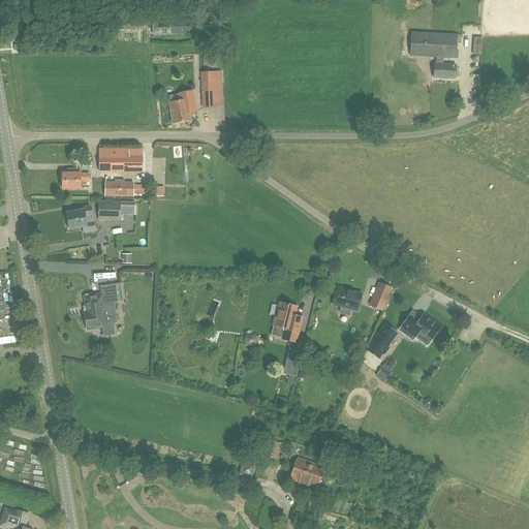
[(192,31),(191,21),(152,22),(152,35),(186,34),(186,31),(192,31)]
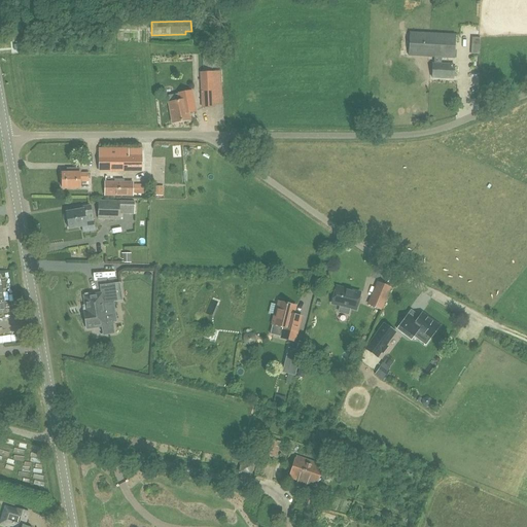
[(454,58),(456,34),(410,32),(409,56),(434,57),(434,64),(432,64),(432,77),(453,78),(454,65),(442,64),(442,57),(454,58)]
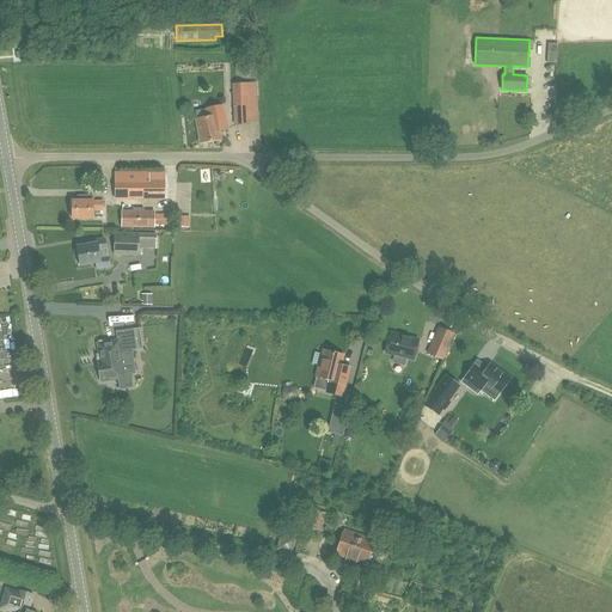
[(548,44),(548,54),(557,54),(557,44),(548,44)]
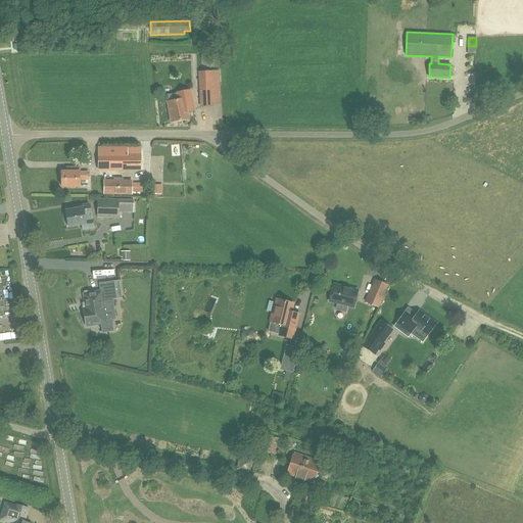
[(201,106),(214,105),(211,72),(199,72),(201,106)]
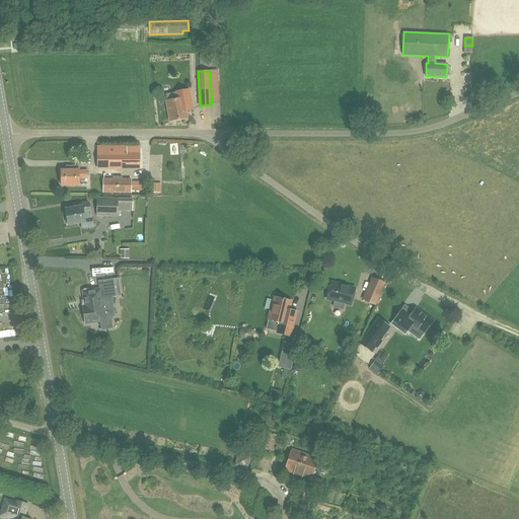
[(170,121),(188,118),(187,112),(195,110),(191,89),(167,94),(168,100),(166,101),(170,121)]
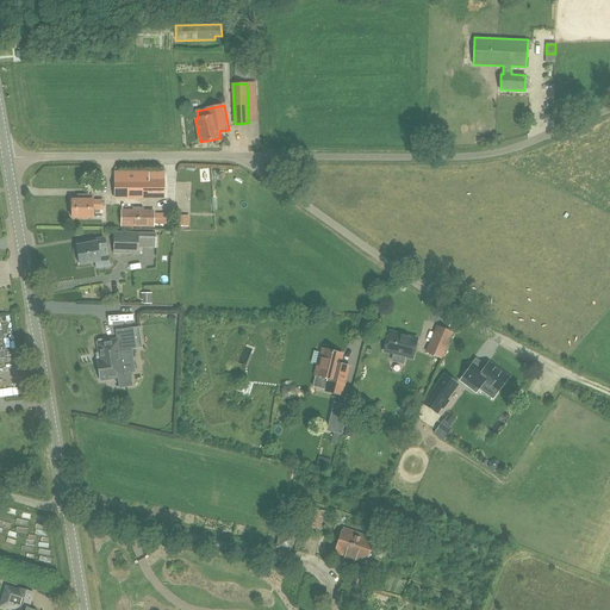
[(165,198),(165,180),(149,180),(149,172),(116,172),(116,198),(165,198)]
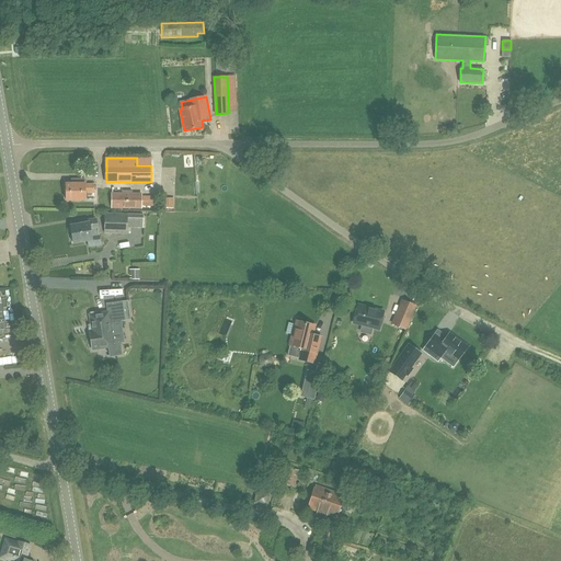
[(86,184),(86,180),(76,180),(76,184),(67,183),(67,185),(65,185),(65,190),(67,190),(66,199),(86,201),(86,193),(94,193),(94,184),(86,184)]
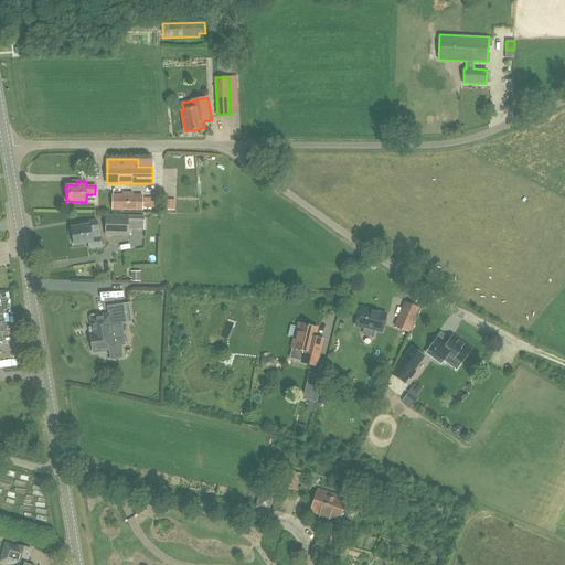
[(142,210),(142,208),(157,208),(158,196),(142,196),(142,195),(113,195),(113,210),(142,210)]
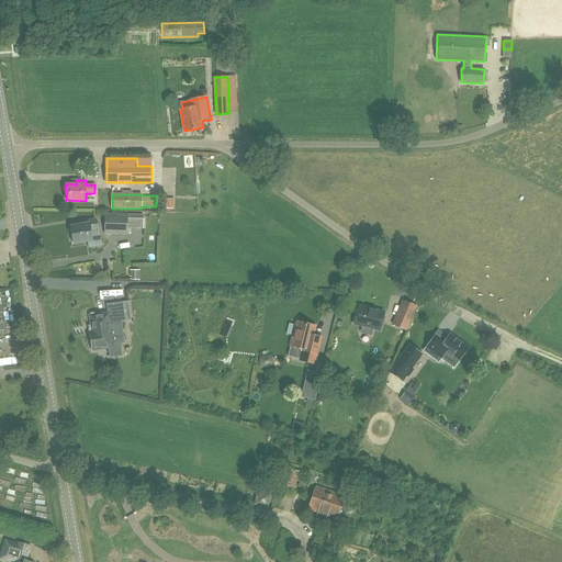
[(105,214),(104,233),(127,234),(128,228),(128,215),(105,214)]
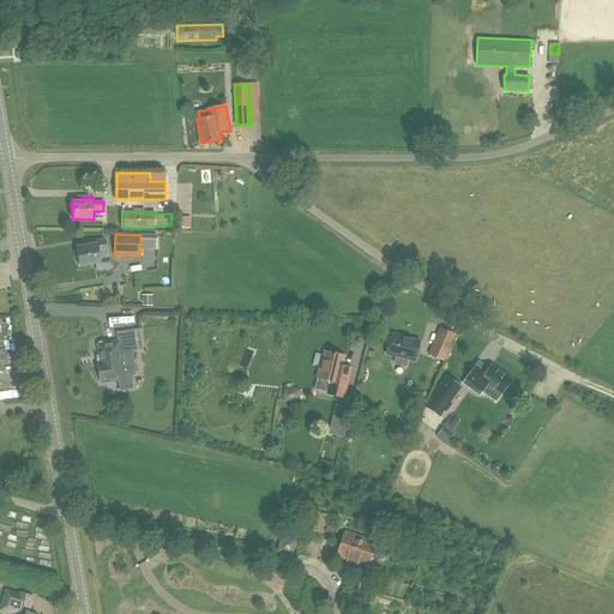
[(110,268),(106,240),(92,242),(92,241),(78,244),(79,247),(78,247),(76,250),(76,254),(79,254),(80,265),(96,263),(97,270),(110,268)]
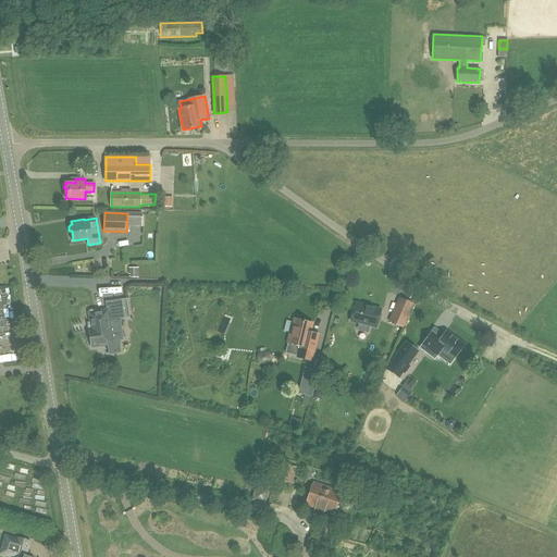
[(128,274),(131,274),(131,276),(128,276),(128,277),(139,277),(138,268),(128,268),(128,274)]
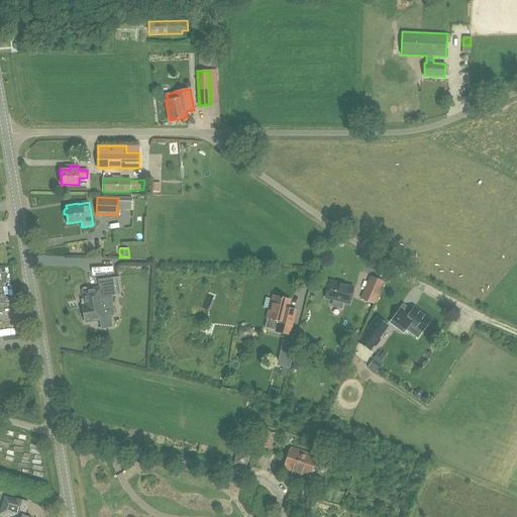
[(374,303),(383,282),(371,277),(362,298),(374,303)]
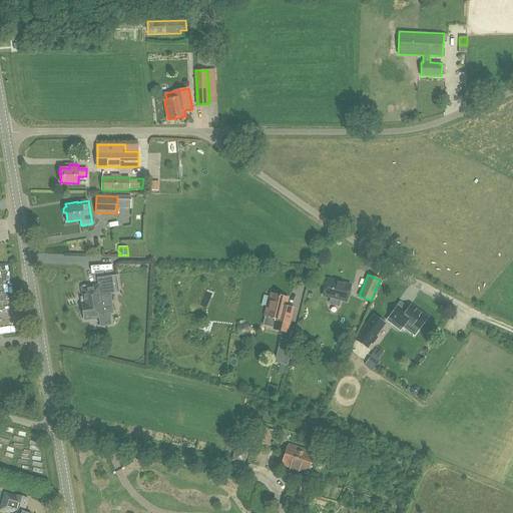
[(115,293),(112,276),(98,278),(99,285),(90,287),(88,285),(84,286),(83,288),(82,288),(83,297),(85,299),(82,303),(82,306),(84,305),(84,307),(92,306),(92,305),(102,304),(101,295),(115,293)]
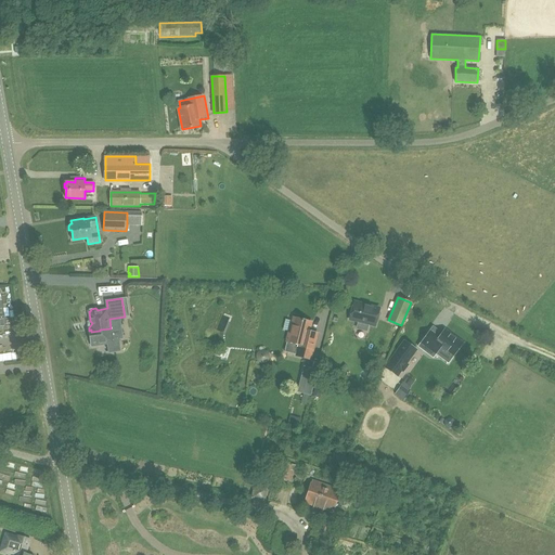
[(376,325),(381,309),(355,302),(350,319),(376,325)]
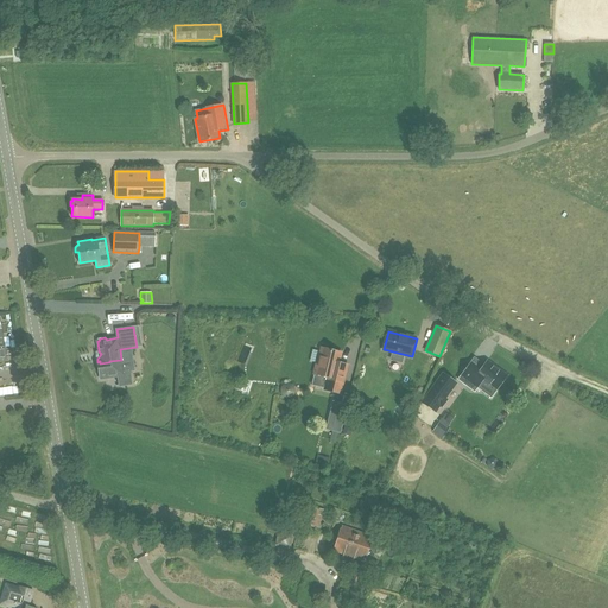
[(335,374),(341,353),(322,348),(318,363),(317,362),(314,373),(329,377),(325,390),(340,393),(344,377),(335,374)]
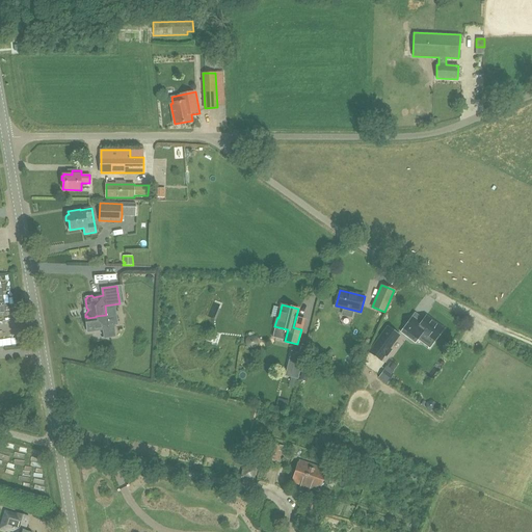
[(417,342),(425,348),(432,338),(442,344),(451,333),(443,326),(446,322),(431,313),(419,328),(424,334),(417,342)]
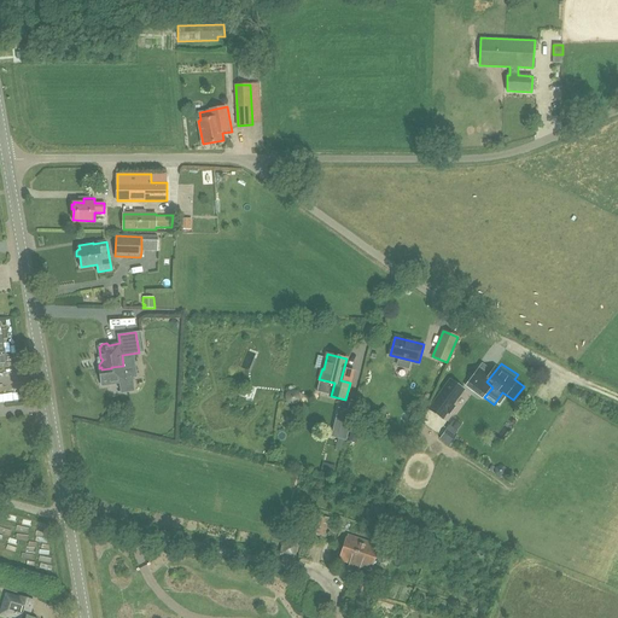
[(458,396),(445,389),(432,412),(441,420),(458,396)]
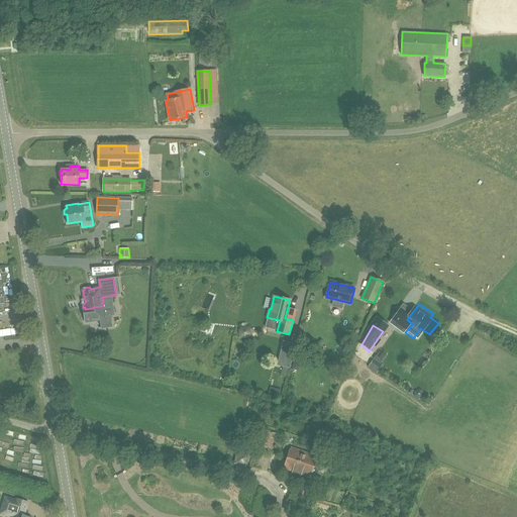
[(295,344),(283,341),(278,366),(289,369),(295,344)]
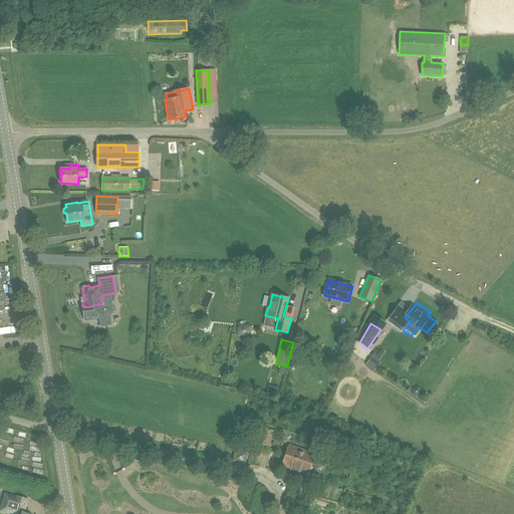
[(366,365),(374,371),(379,364),(371,358),(366,365)]
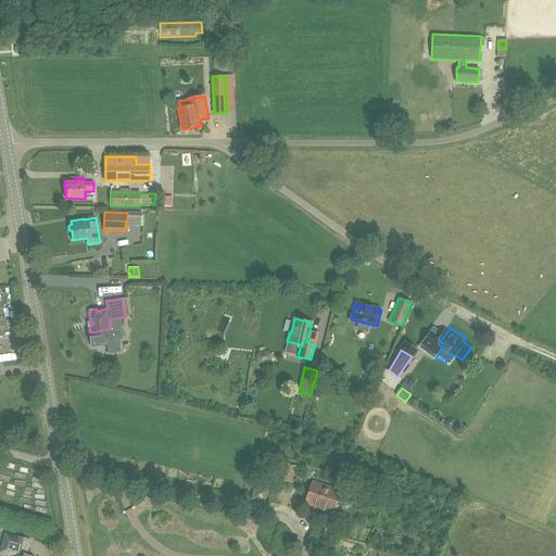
[(293,482),(297,467),(279,463),(276,478),(293,482)]
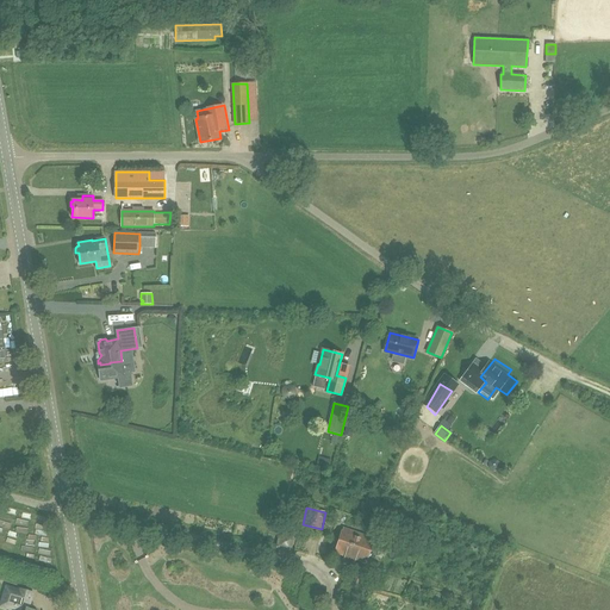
[(365,562),(373,539),(344,529),(336,553),(365,562)]
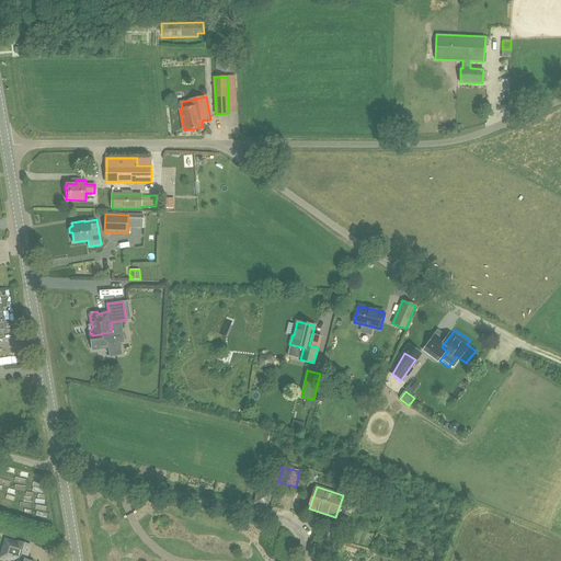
[(333,541),(339,526),(329,522),(325,531),(322,530),(320,536),(333,541)]
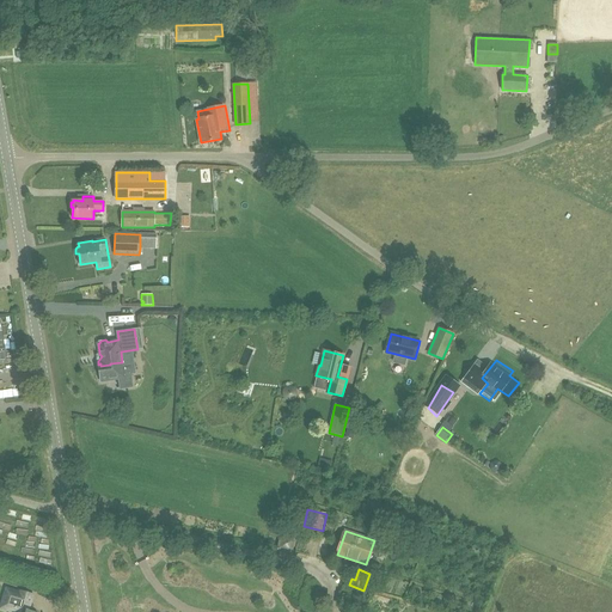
[(35,595),(19,591),(5,587),(1,600),(0,604),(0,610),(7,611),(34,611),(30,611),(32,604),(35,595)]
